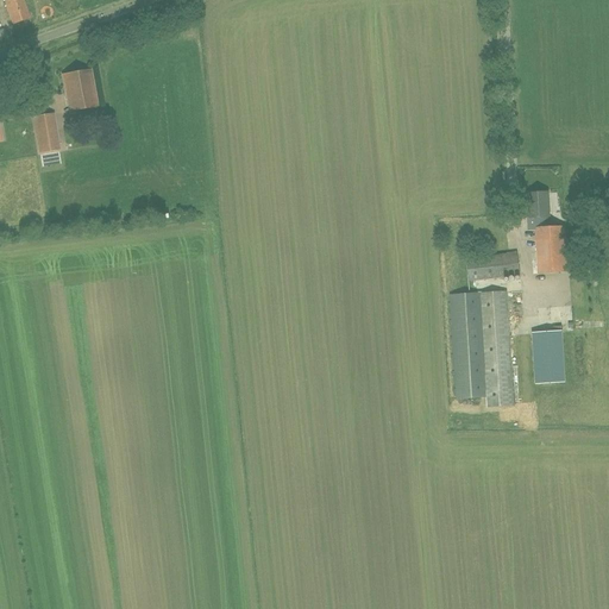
[(13,25),(30,19),(23,0),(11,0),(5,2),(13,25)]
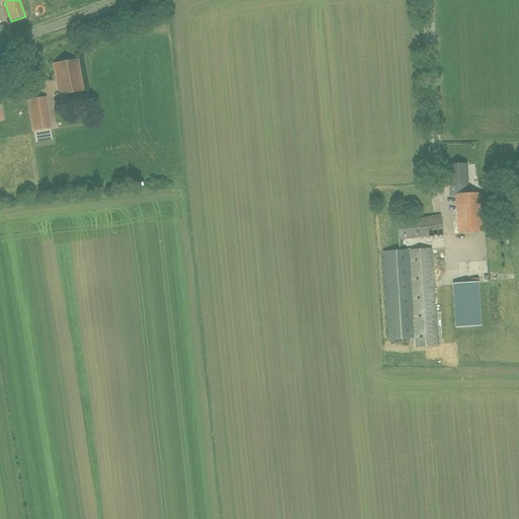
[(60,95),(83,91),(77,60),(54,65),(60,95)]
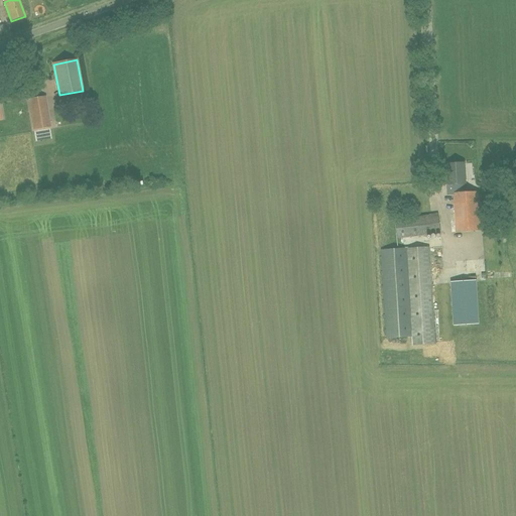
[(50,127),(45,98),(29,101),(34,130),(50,127)]
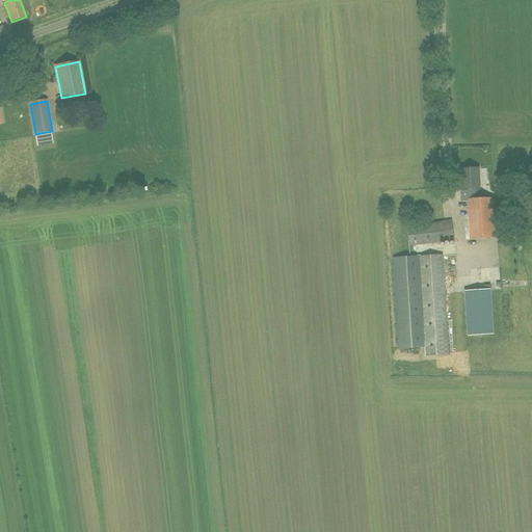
[(471,240),(497,238),(494,198),(479,198),(479,190),(480,190),(479,169),(462,170),(463,191),(470,190),(470,200),(468,200),(471,240)]
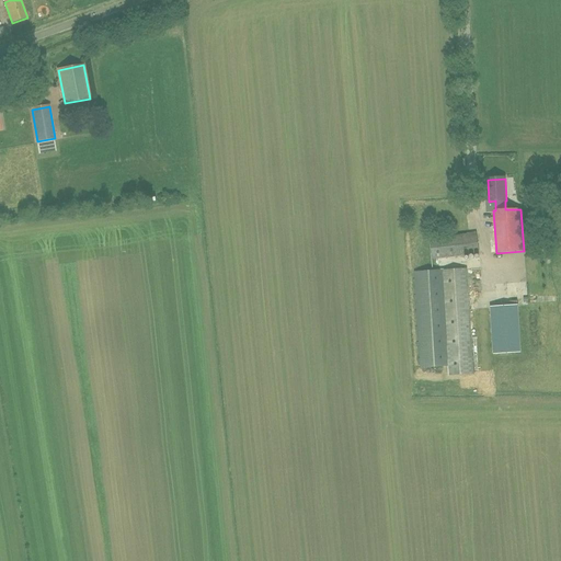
[(479,254),(476,233),(430,239),(433,260),(479,254)]
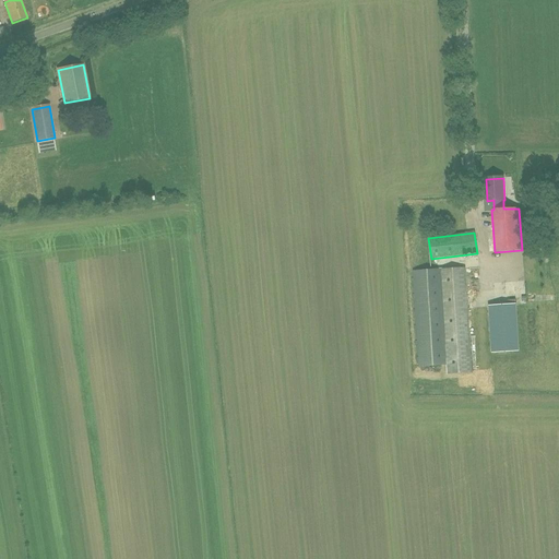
[(471,373),(465,269),(413,272),(418,367),(445,365),(447,375),(471,373)]
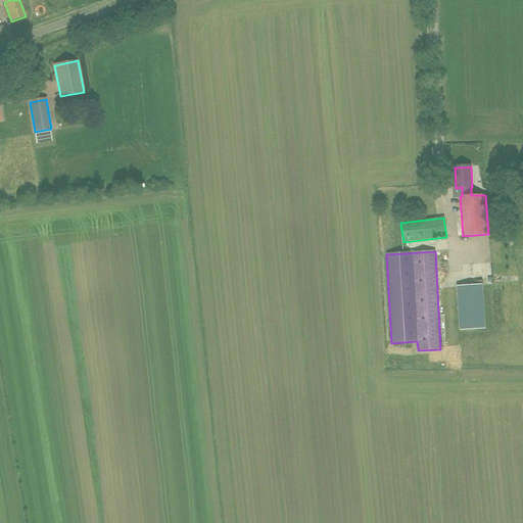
[(484,254),(484,263),(500,262),(500,253),(484,254)]
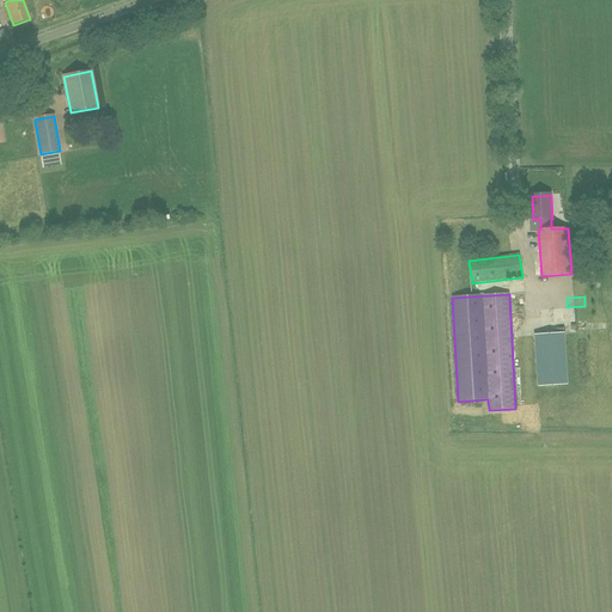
[(567,317),(598,316),(598,307),(567,308),(567,317)]
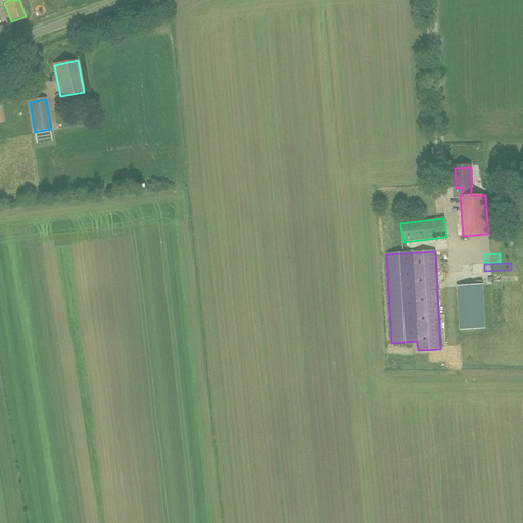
[(501,281),(500,271),(484,272),(485,282),(501,281)]
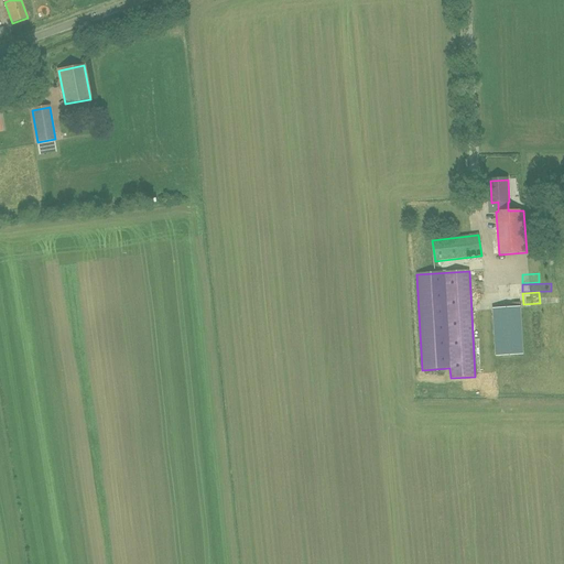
[(496,356),(522,354),(520,307),(494,310),(496,356)]
